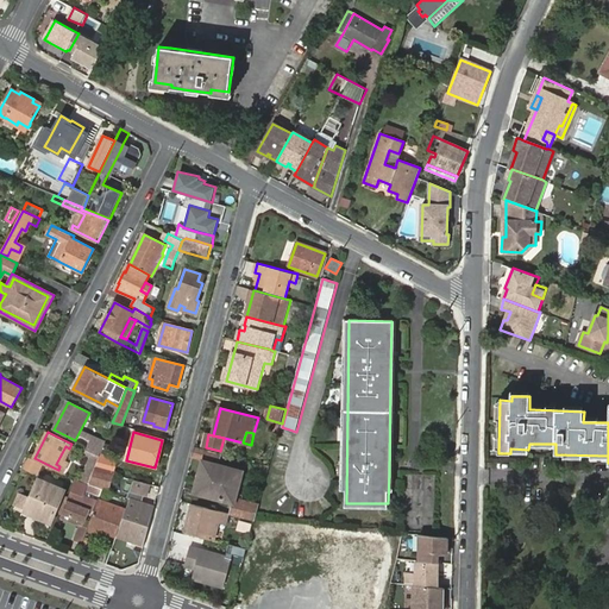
[(101,452),(104,447),(90,441),(86,451),(92,453),(99,456),(101,452)]
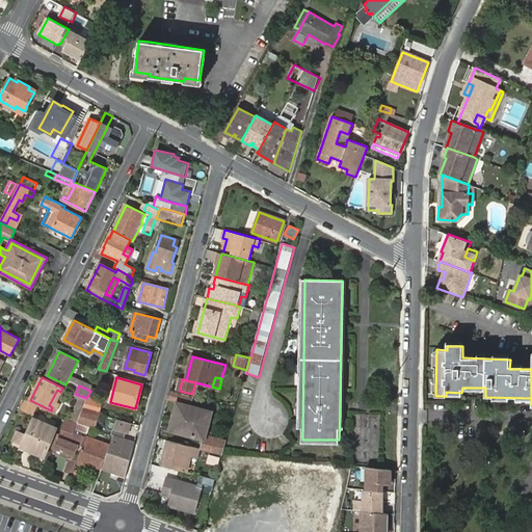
[(49,405),(52,407),(60,392),(57,390),(49,405)]
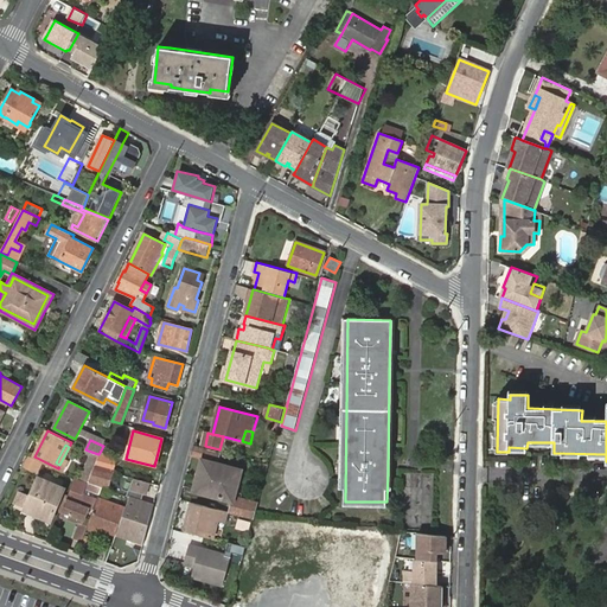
[(195,446),(193,455),(215,461),(217,452),(195,446)]
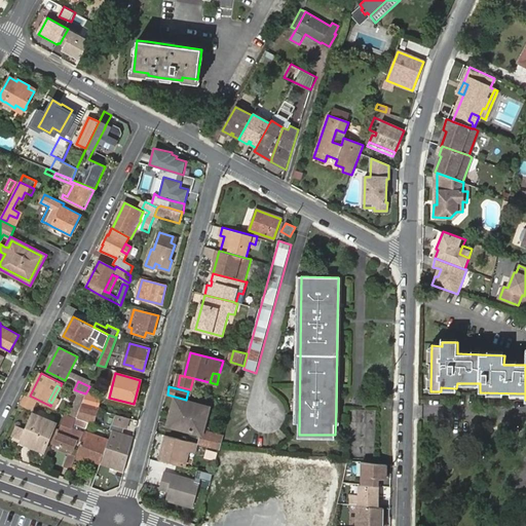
[(82,402),(98,406),(100,399),(90,396),(91,392),(87,390),(85,393),(85,395),(82,402)]
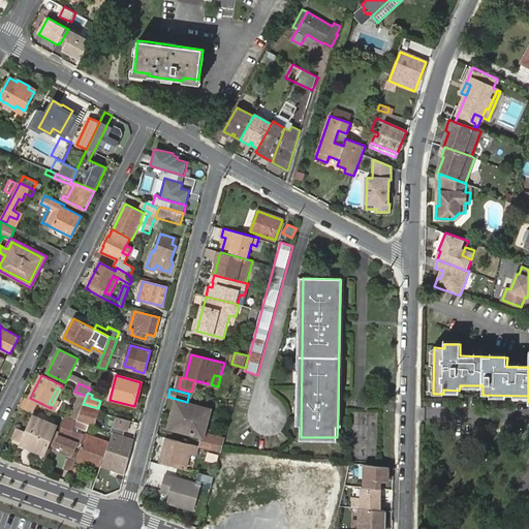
[(82,408),(83,404),(86,397),(80,395),(74,407),(81,410),(82,408)]
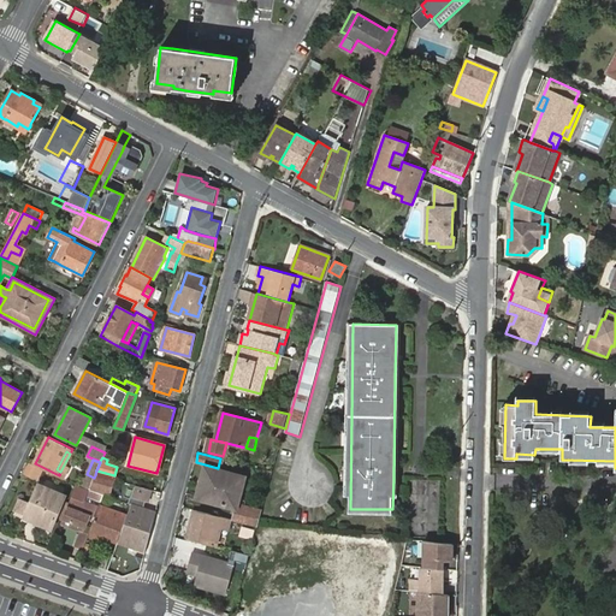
[(29,475),(39,480),(42,471),(34,467),(29,475)]
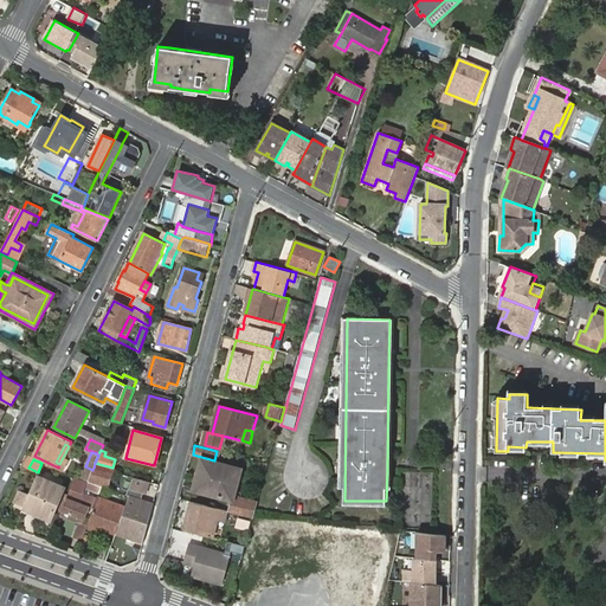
[(197,489),(232,500),(240,471),(204,462),(197,489)]
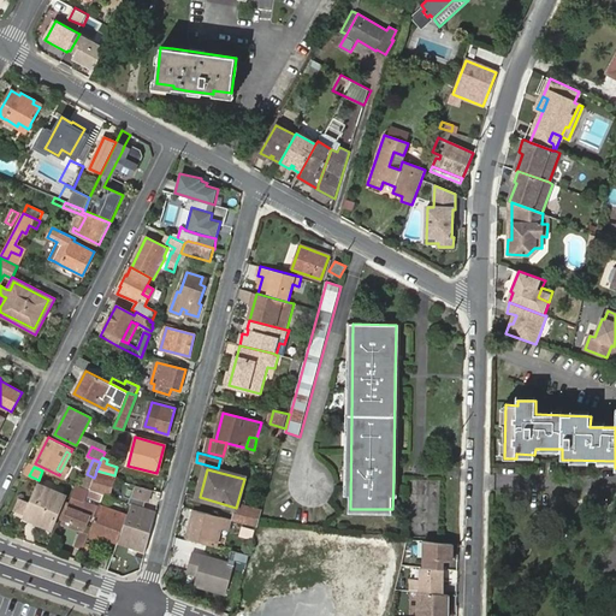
[(94,478),(89,489),(94,491),(104,495),(106,496),(108,496),(113,479),(114,475),(96,471),(95,475),(94,478)]
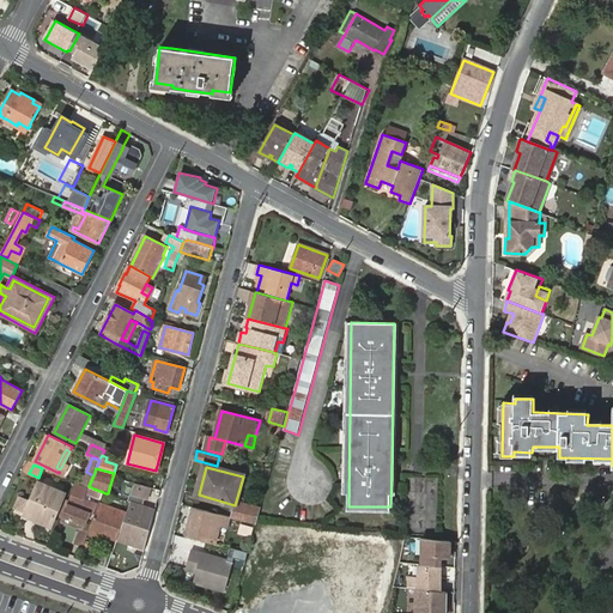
[(93,475),(86,472),(82,485),(89,486),(93,475)]
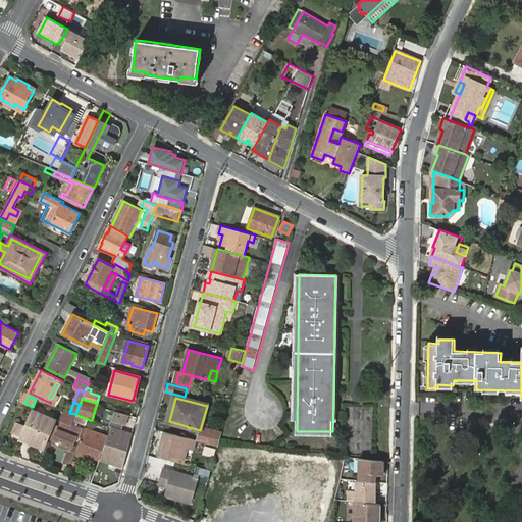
[(55,420),(32,410),(19,438),(43,448),(55,420)]
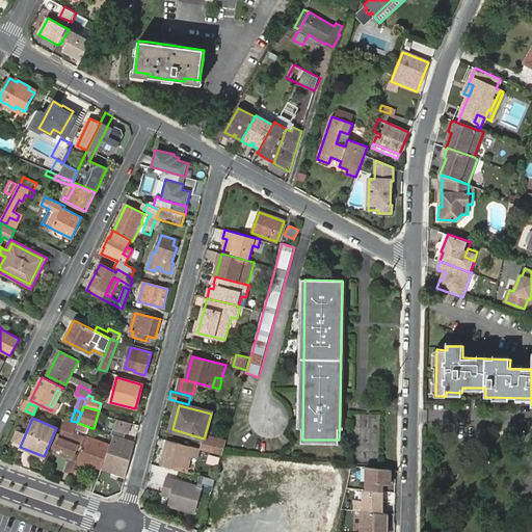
[(54,447),(74,455),(78,445),(80,446),(83,437),(72,433),(77,422),(71,421),(65,419),(63,424),(54,447)]
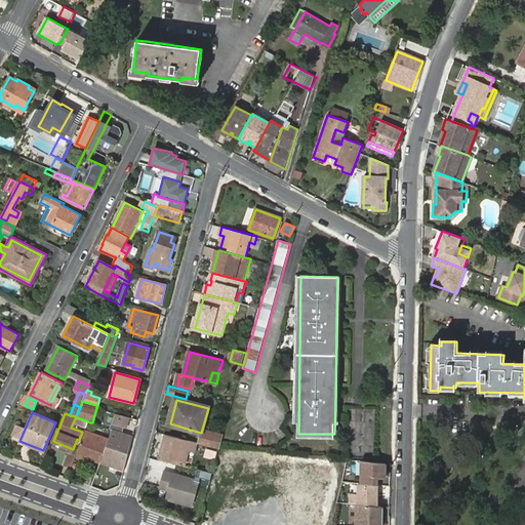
[(126,428),(129,416),(116,413),(112,423),(126,428)]
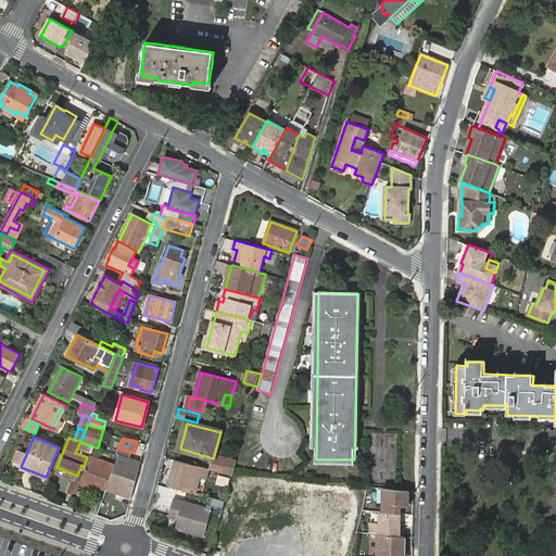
[(134,453),(118,449),(116,454),(118,455),(119,456),(131,459),(134,453)]
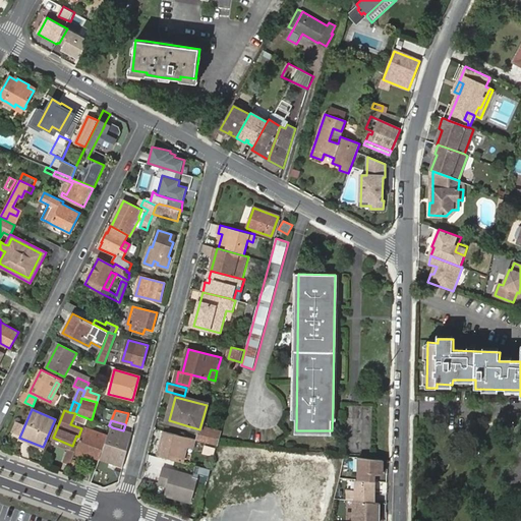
[(130,439),(132,432),(112,427),(110,431),(109,436),(103,455),(124,462),(129,442),(130,439)]
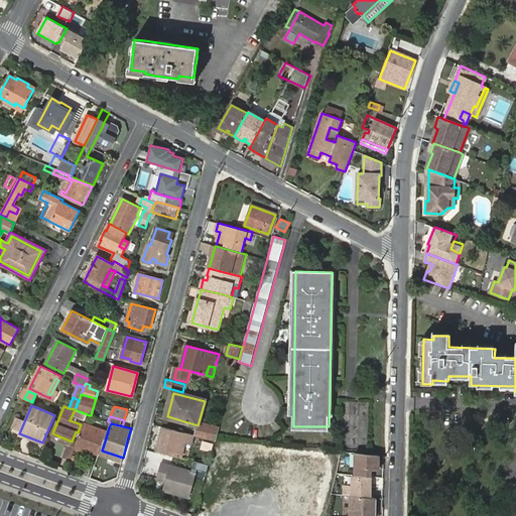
[(217,441),(218,437),(220,428),(202,423),(202,425),(198,425),(196,435),(217,441)]
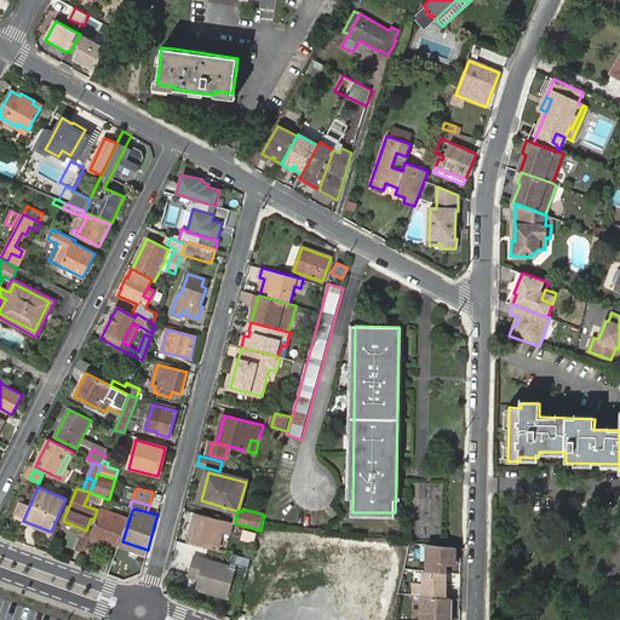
[(91,535),(119,545),(126,523),(99,512),(91,535)]
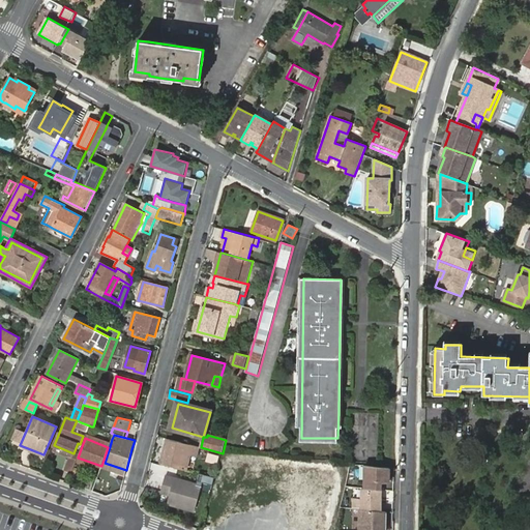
[(198,455),(201,447),(168,439),(162,464),(187,471),(192,454),(198,455)]
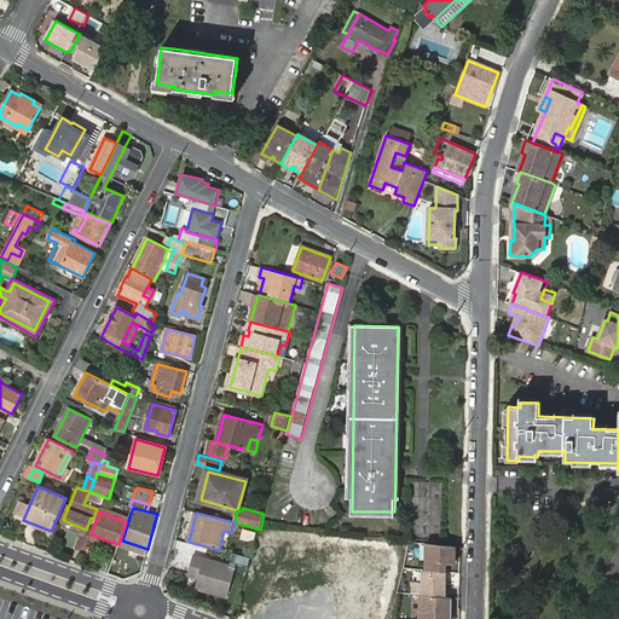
[(63,520),(62,526),(84,534),(86,530),(63,520)]
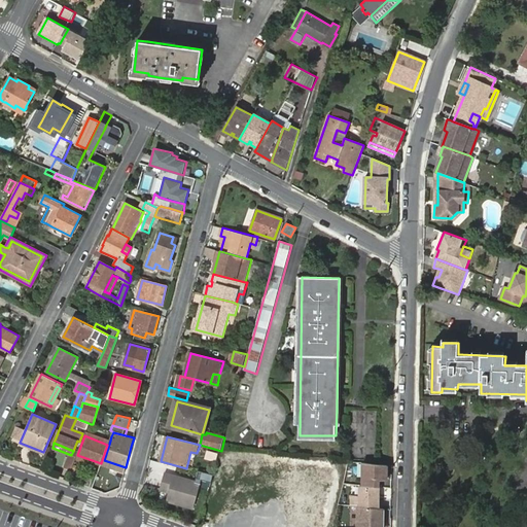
[(208,452),(206,459),(216,461),(218,454),(208,452)]
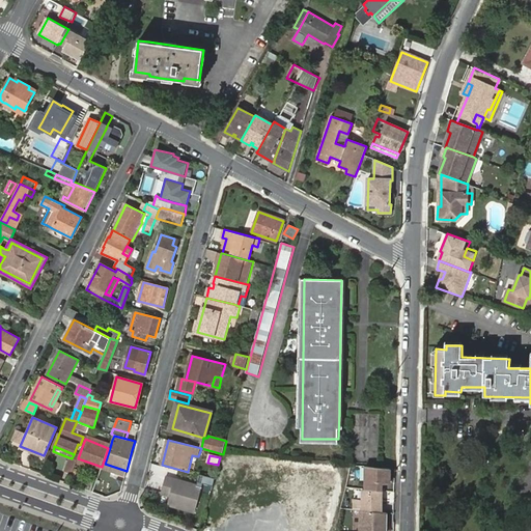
[(65,470),(72,473),(76,462),(70,459),(65,470)]
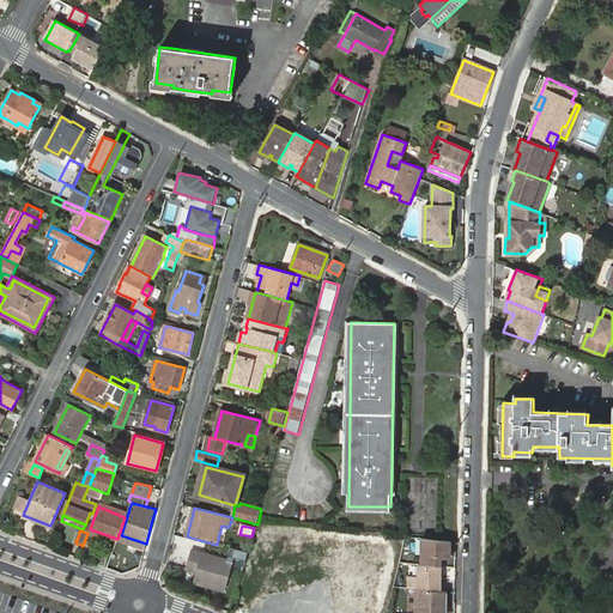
[(119,540),(145,548),(146,544),(121,535),(119,540)]
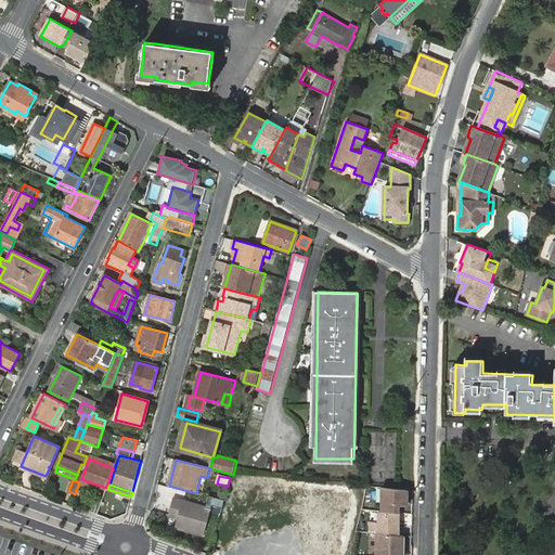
[(341,554),(347,491),(274,486),(272,507),(239,505),(237,524),(304,529),(302,554),(307,554),(341,554)]
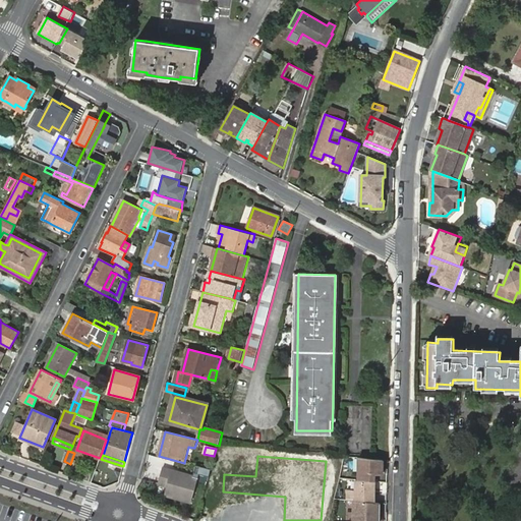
[(386,460),(359,459),(358,480),(355,480),(355,501),(353,501),(352,520),(381,520),(382,503),(377,503),(377,475),(385,475),(386,460)]
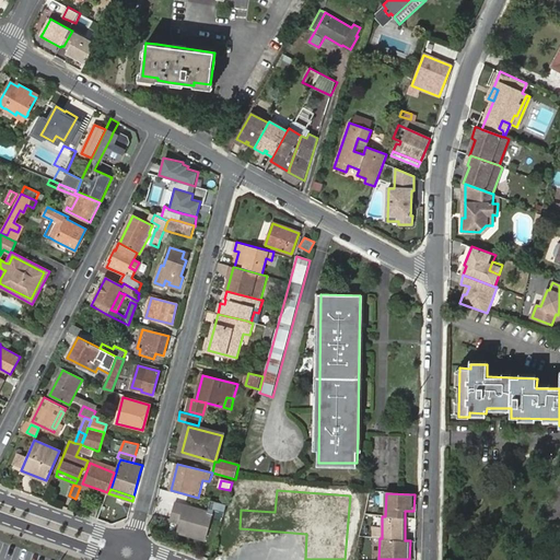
[(217,515),(224,517),(228,505),(211,501),(209,509),(218,511),(217,515)]
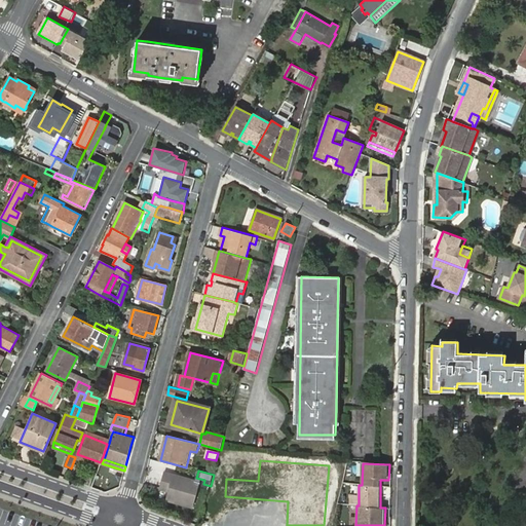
[(168,490),(165,499),(193,506),(199,483),(165,473),(161,488),(168,490)]
